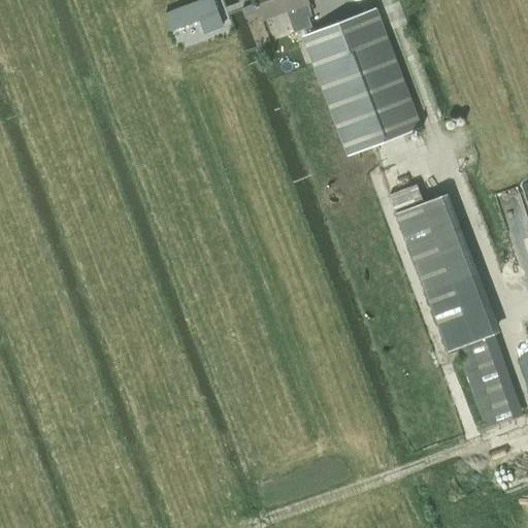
[(218,25),(221,24),(210,0),(200,0),(172,10),(164,13),(170,28),(177,26),(199,18),(204,30),(218,25)]
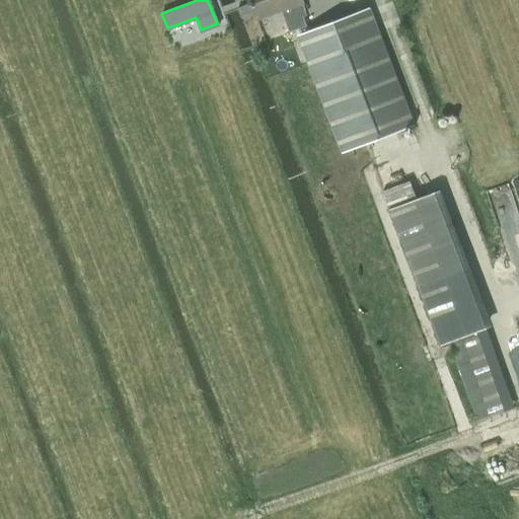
[(250,0),(252,2),(255,11),(257,18),(281,9),(290,32),(307,26),(302,12),(306,11),(302,0),(250,0)]
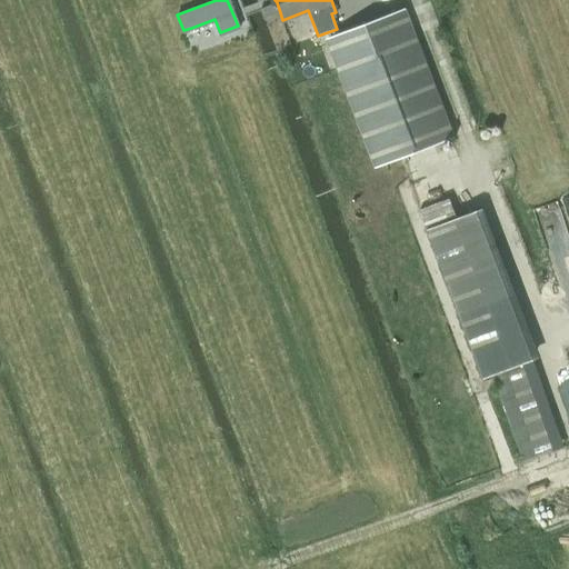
[(277,2),(261,8),(265,19),(268,18),(280,12),(277,2)]
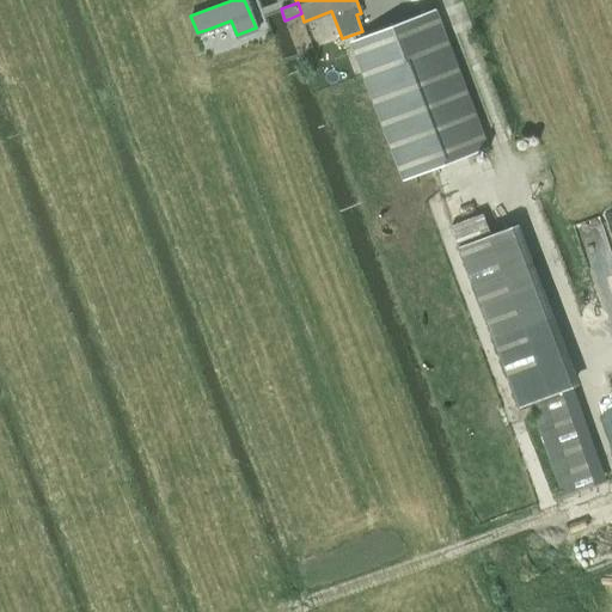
[(438,8),(350,42),(362,74),(403,179),(415,176),(490,147),(438,8)]
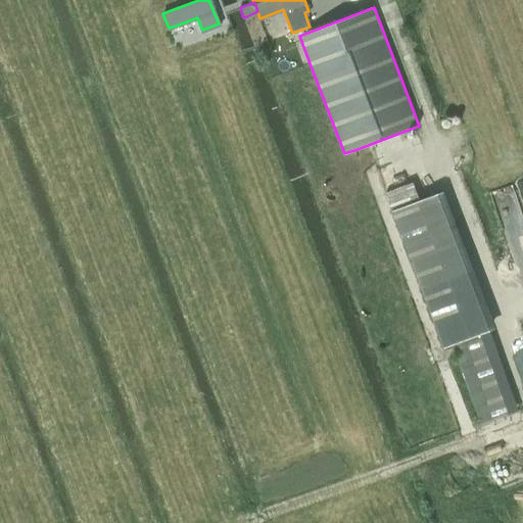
[(486,332),(490,330),(496,328),(444,190),(391,210),(443,348),(453,344),(469,338),(480,334),(484,333),(486,332)]
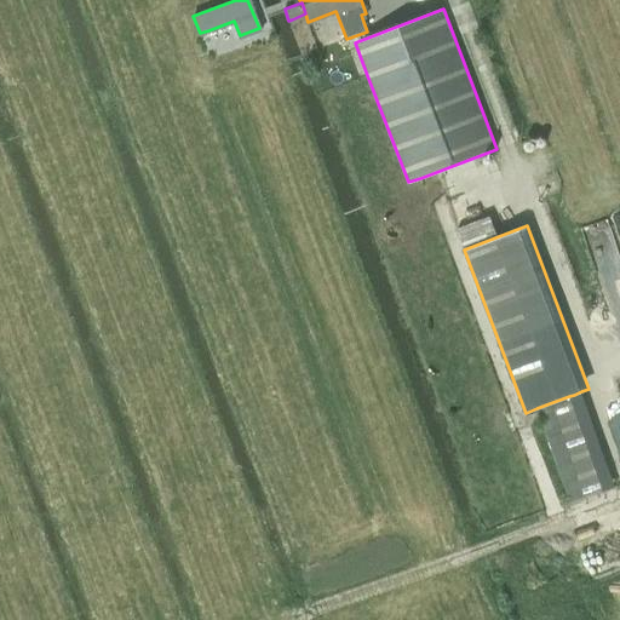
[(556,401),(537,408),(546,436),(570,504),(615,488),(581,391),(577,394),(574,395),(569,396),(556,401)]
